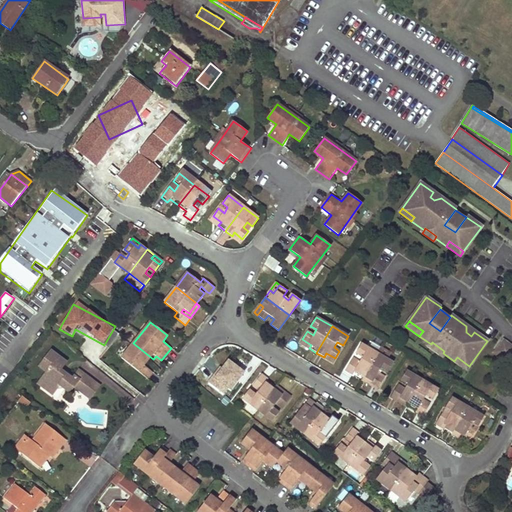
[(471,336),(474,332),(466,326),(466,332),(471,336)]
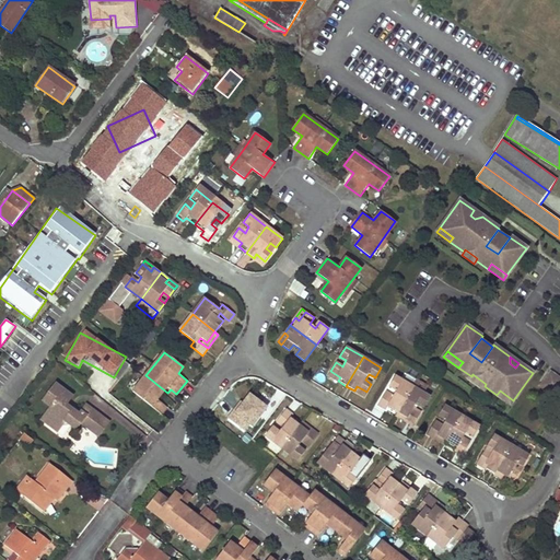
[(330,371),(328,375),(338,381),(340,377),(330,371)]
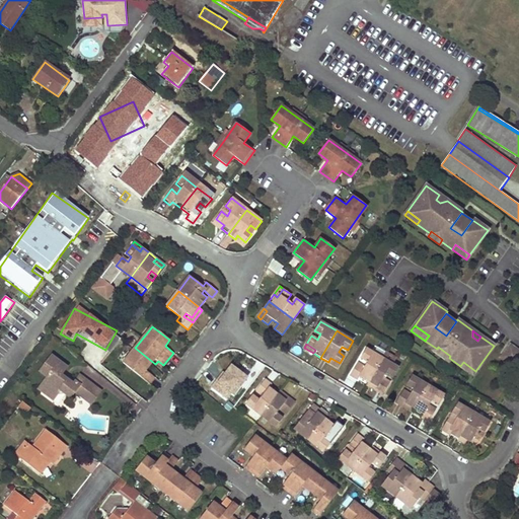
[(515,366),(518,359),(518,350),(510,345),(502,358),(515,366)]
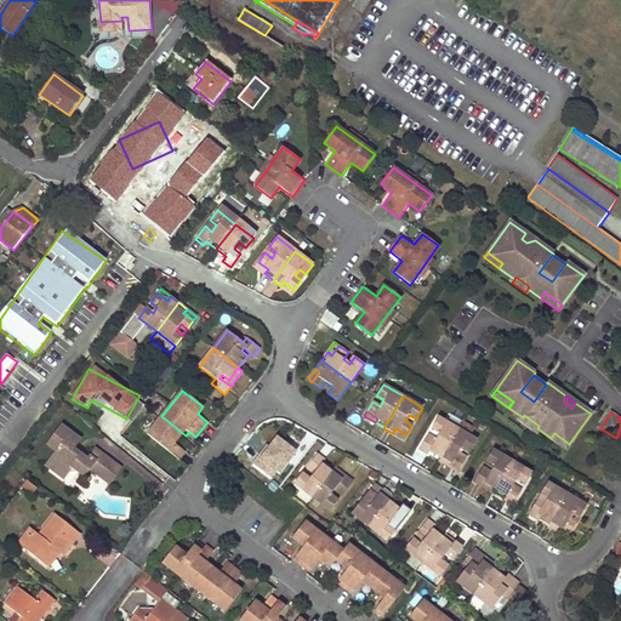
[(520,421),(535,432),(537,428),(539,426),(524,415),(523,417),(520,421)]
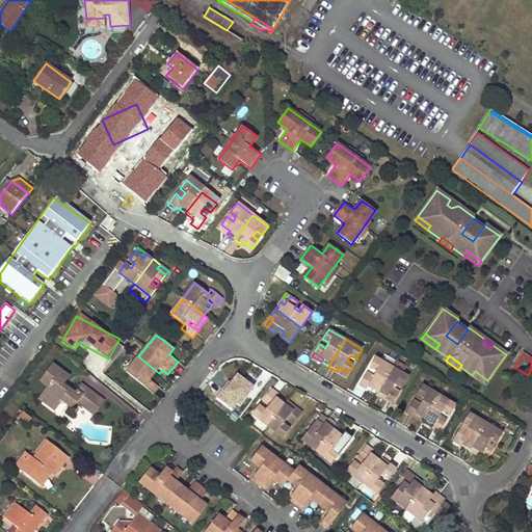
[(153,381),(159,373),(138,356),(126,372),(153,393),(158,387),(153,381)]
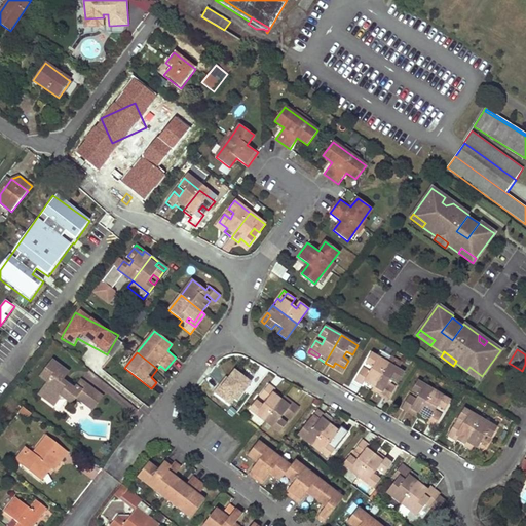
[(368,372),(362,369),(355,380),(363,384),(365,381),(374,386),(387,364),(371,353),(366,363),(371,366),(368,372)]
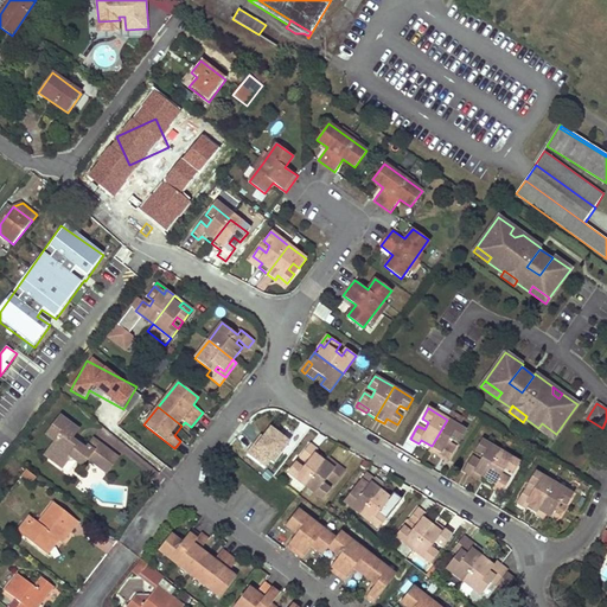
[(56,441),(45,455),(62,467),(70,457),(82,465),(88,458),(100,467),(112,452),(94,439),(88,446),(85,449),(71,439),(74,435),(78,429),(61,416),(46,434),(56,441)]
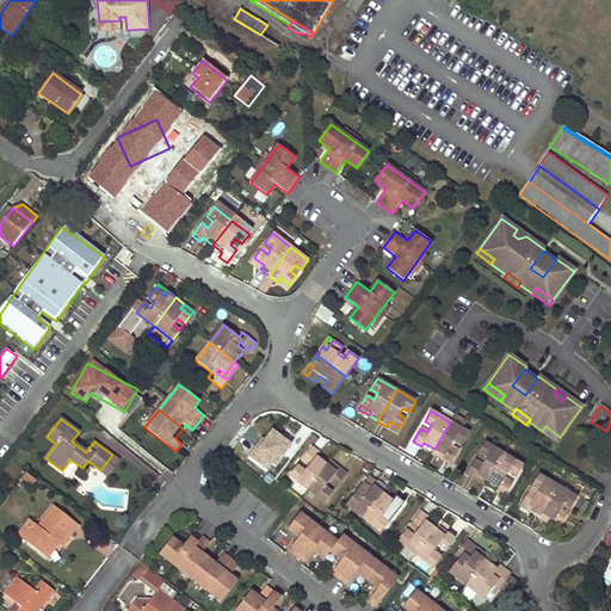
[(389,421),(387,426),(396,432),(400,427),(389,421)]
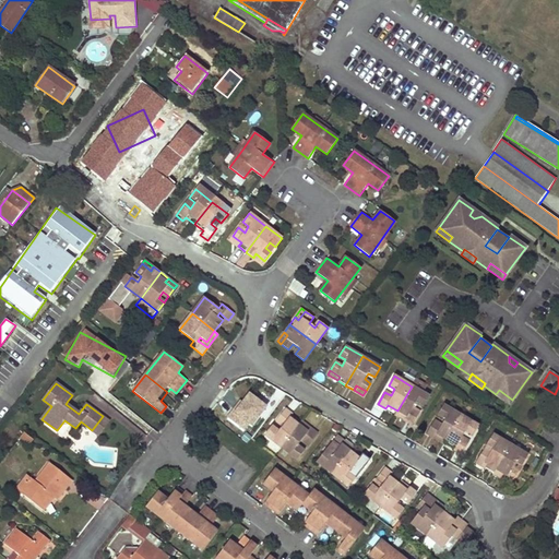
[(413,425),(420,413),(414,408),(417,403),(424,406),(429,396),(412,387),(397,411),(407,416),(405,420),(413,425)]
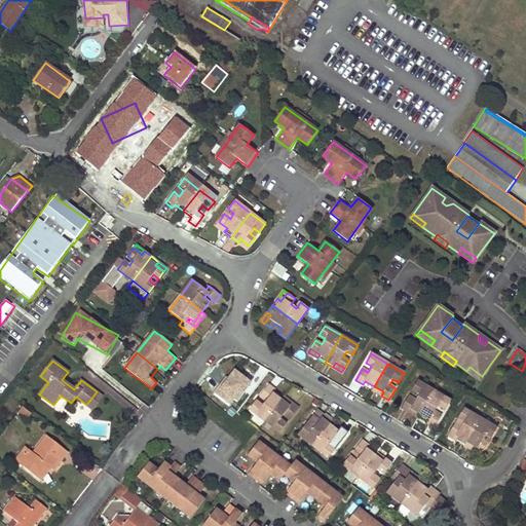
[(231,369),(213,395),(232,409),(251,383),(231,369)]
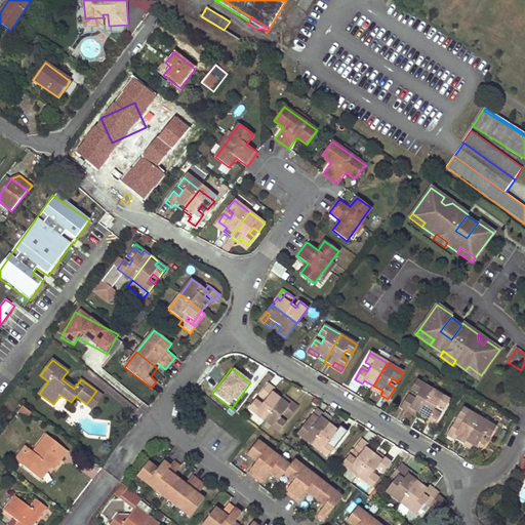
[(76,386),(64,376),(62,379),(74,389),(76,386)]
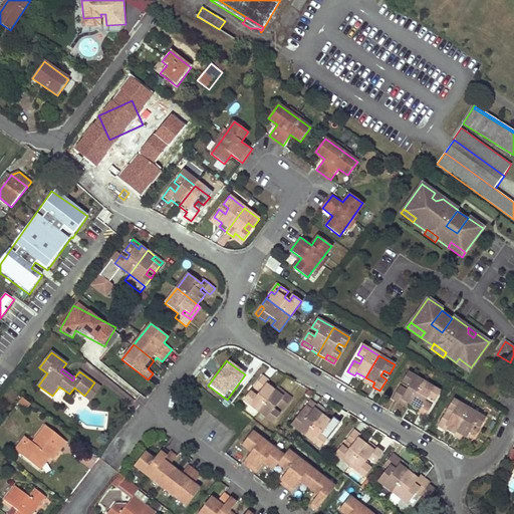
[(405,391),(399,387),(393,399),(400,403),(402,400),(411,405),(424,381),(408,372),(403,381),(409,384),(405,391)]
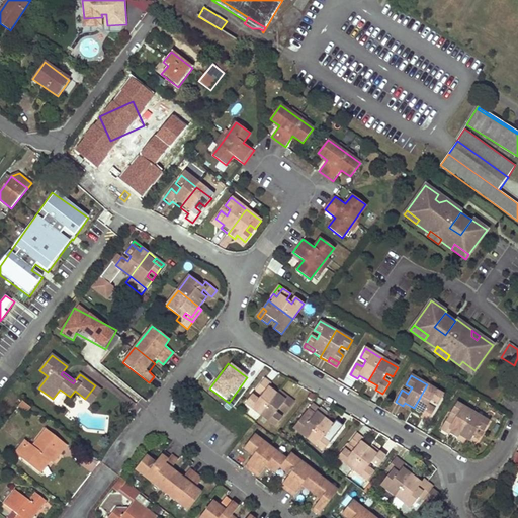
[(245,402),(260,415),(276,394),(278,392),(269,385),(272,382),(264,376),(255,389),(262,394),(259,397),(252,392),(245,402)]
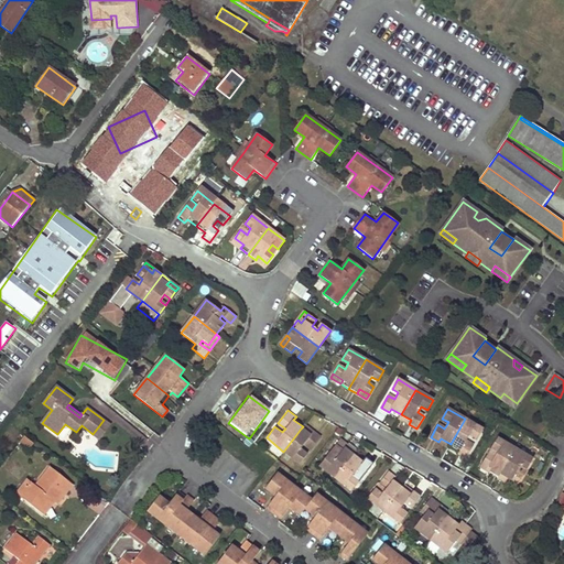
[(411,420),(401,414),(399,419),(409,424),(411,420)]
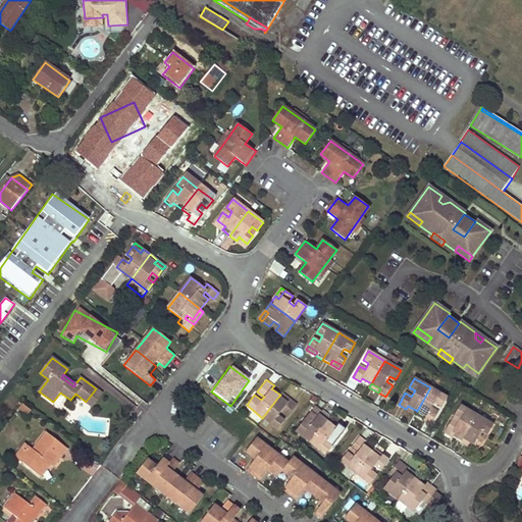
[(431,424),(438,412),(432,409),(435,403),(441,407),(447,398),(430,387),(417,411),(426,416),(424,420),(431,424)]
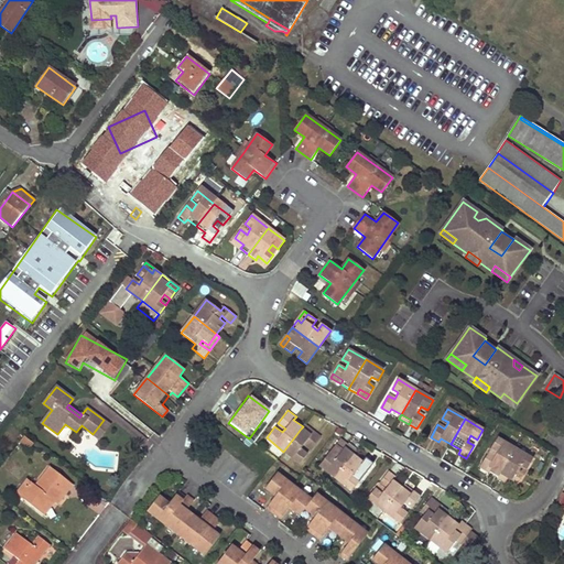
[(109,425),(104,420),(93,434),(99,438),(109,425)]
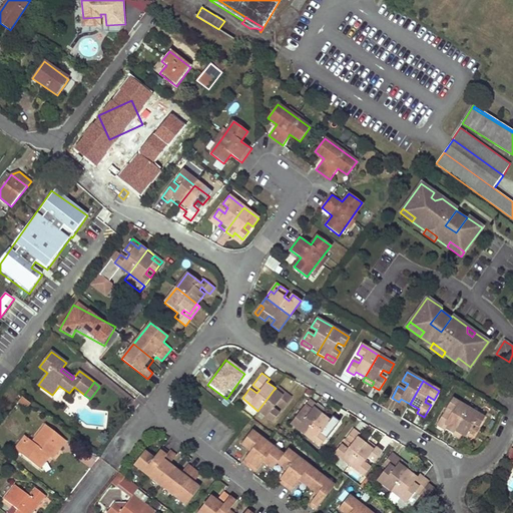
[(274,390),(282,397),(285,393),(277,387),(276,388),(274,390)]
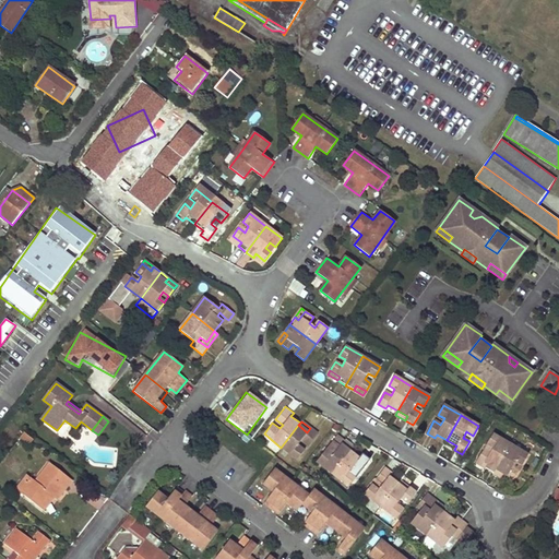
[(309,445),(318,433),(310,428),(307,432),(298,425),(281,448),(297,460),(305,451),(298,447),(302,441),(309,445)]
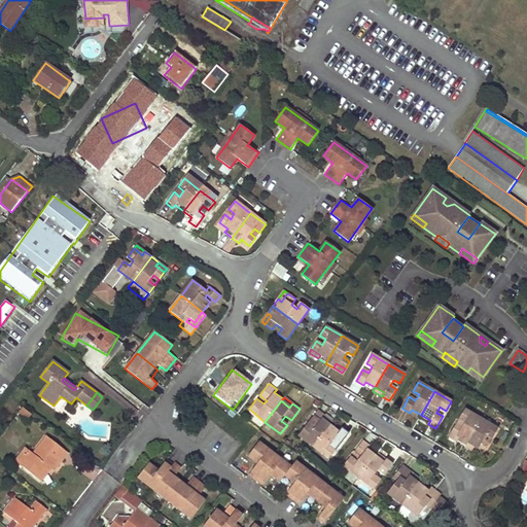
[(23,408),(18,414),(27,421),(31,415),(23,408)]
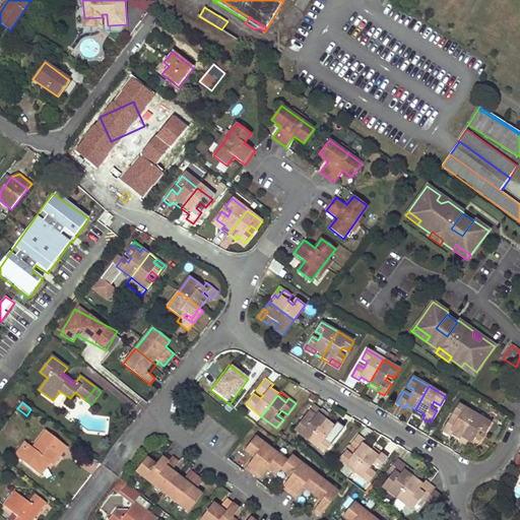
[(413,412),(415,409),(406,404),(404,407),(413,412)]
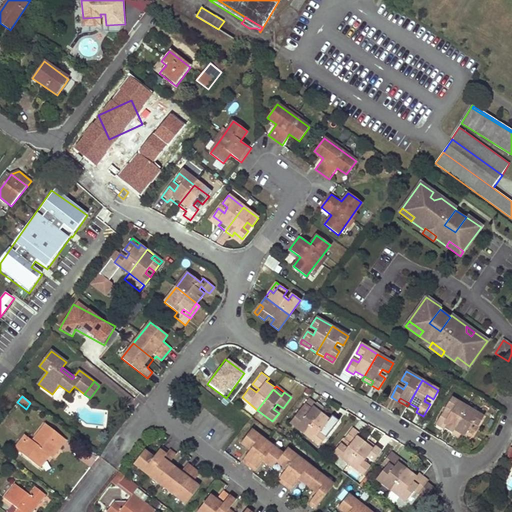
[(452,433),(467,408),(451,398),(446,407),(452,410),(448,416),(443,412),(438,420),(447,425),(445,429),(452,433)]
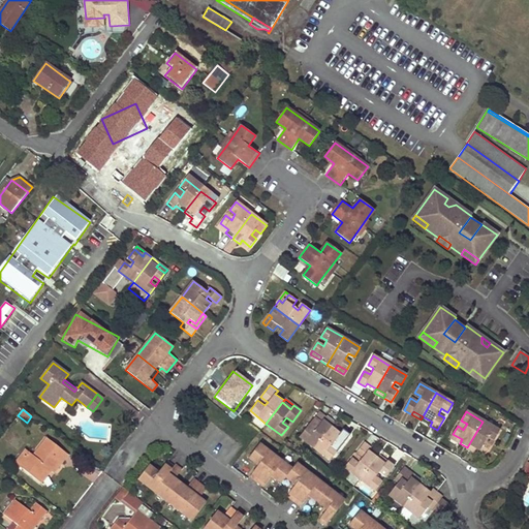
[(331,428),(334,424),(318,412),(310,423),(315,428),(311,433),(306,429),(299,437),(315,448),(331,428)]
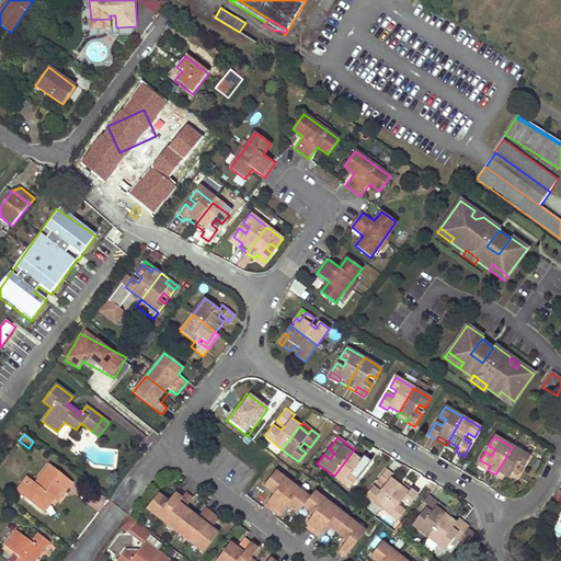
[(529,457),(512,447),(495,474),(503,480),(505,476),(515,481),(521,472),(514,469),(517,462),(524,467),(529,457)]
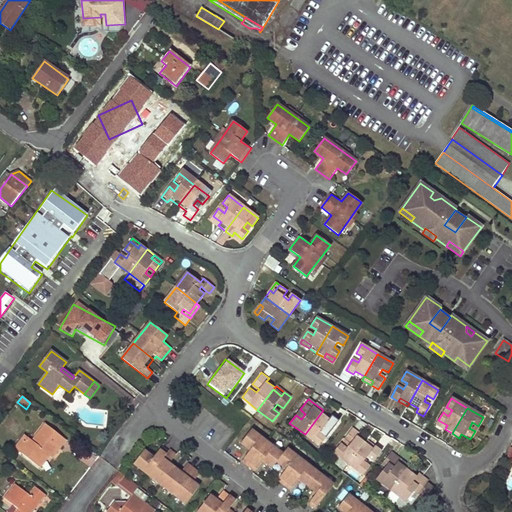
[(330,432),(338,422),(331,416),(328,420),(320,414),(305,434),(319,446),(326,437),(320,433),(324,428),(330,432)]
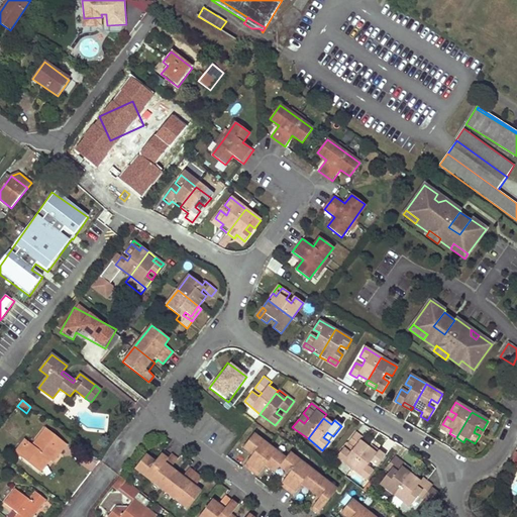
[(440,428),(449,433),(451,429),(442,424),(440,428)]
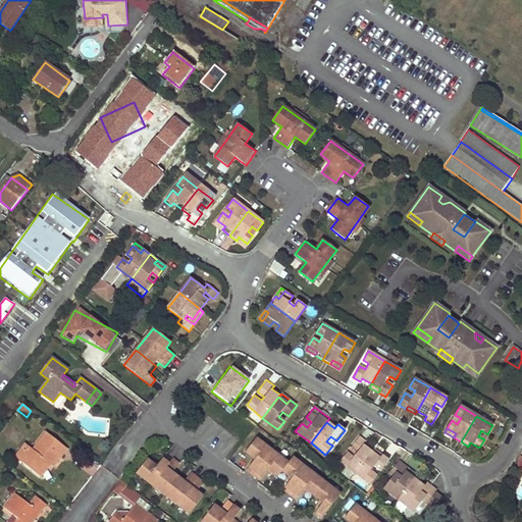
[(46,432),(33,450),(24,444),(16,455),(24,461),(22,463),(40,476),(52,460),(54,462),(58,456),(61,458),(68,450),(46,432)]
